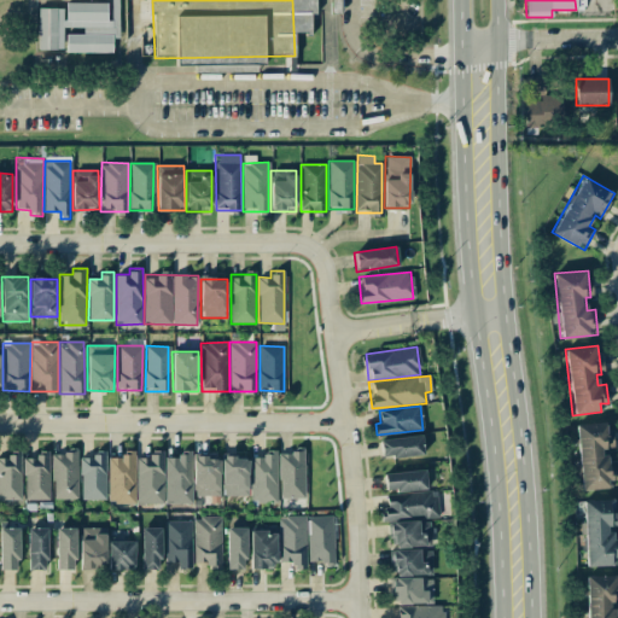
[(577,424),(581,490),(614,489),(613,462),(607,462),(607,449),(611,449),(610,423),(577,424)]
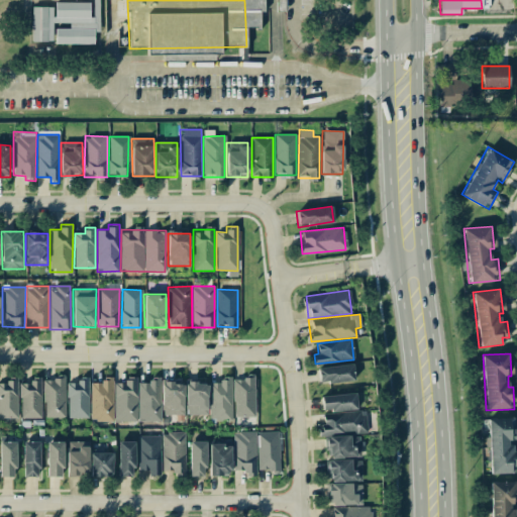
[(354,379),(351,364),(317,369),(319,384),(354,379)]
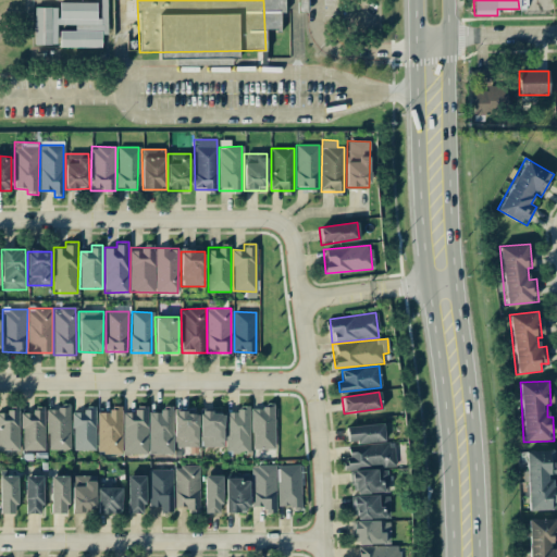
[(0,450),(20,450),(19,406),(9,407),(9,412),(0,411),(0,450)]
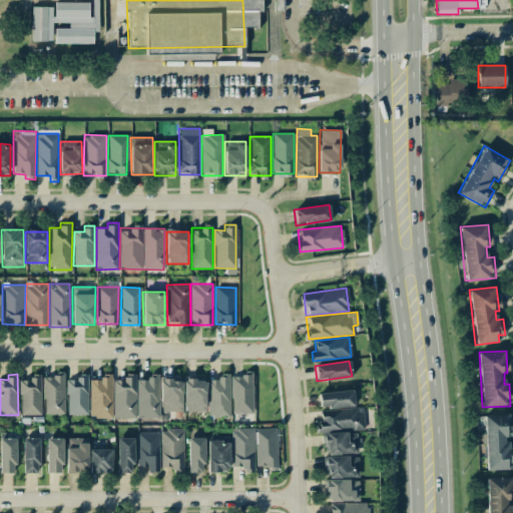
[(88,415),(87,374),(78,375),(78,379),(66,380),(67,415),(88,415)]
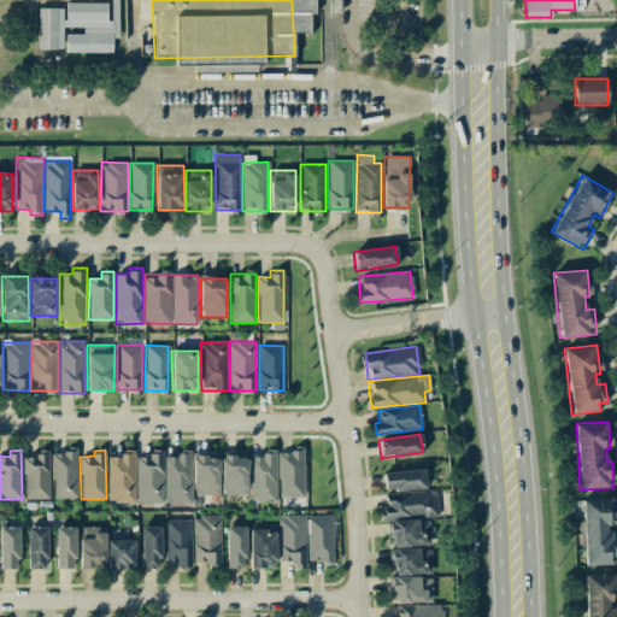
[(135,503),(135,450),(122,450),(122,456),(109,456),(107,501),(135,503)]
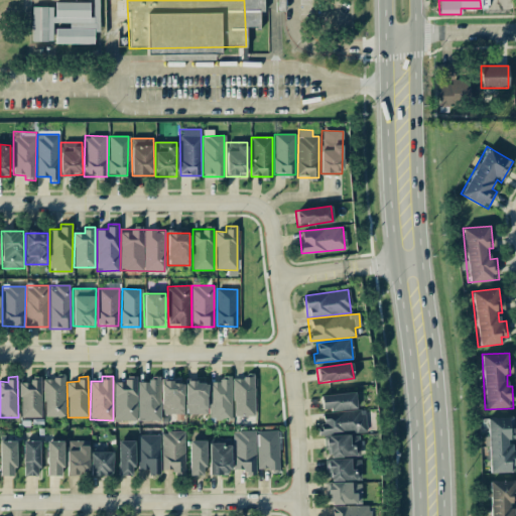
[(136,420),(137,376),(125,376),(125,383),(114,382),(114,420),(136,420)]
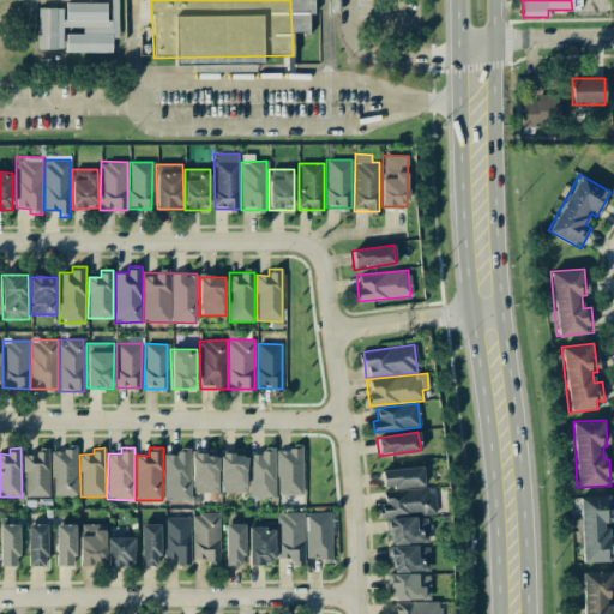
[(262,453),(247,453),(248,499),(276,499),(275,447),(262,447),(262,453)]
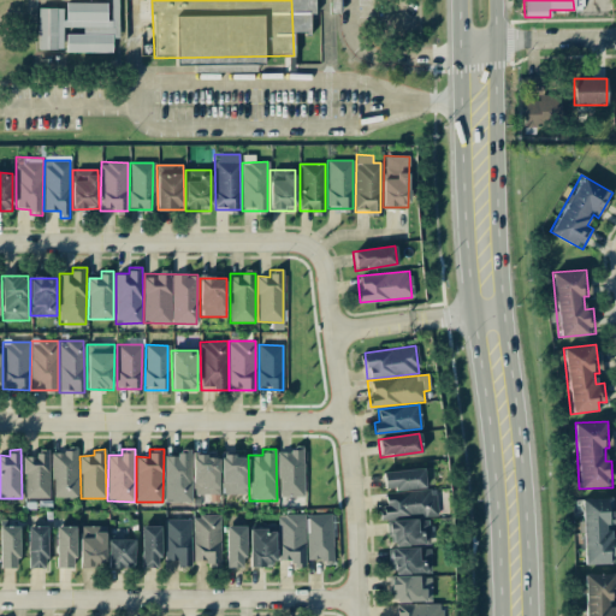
[(303,449),(277,450),(279,497),(304,496),(303,449)]
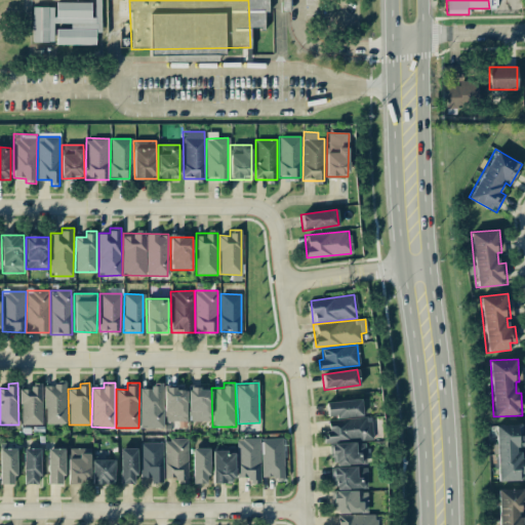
[(161,428),(162,384),(151,384),(151,389),(140,389),(139,428),(161,428)]
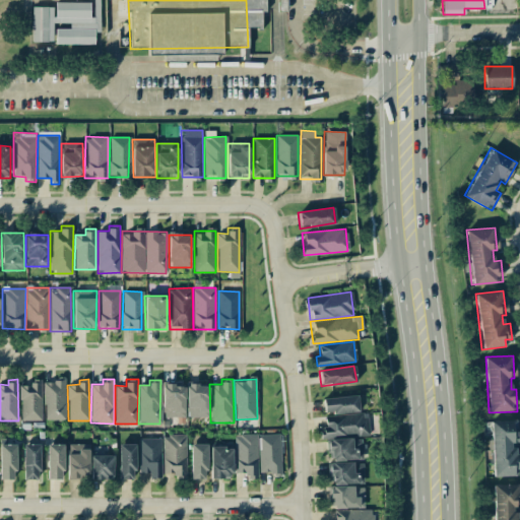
[(45,419),(66,419),(65,381),(44,381),(45,419)]
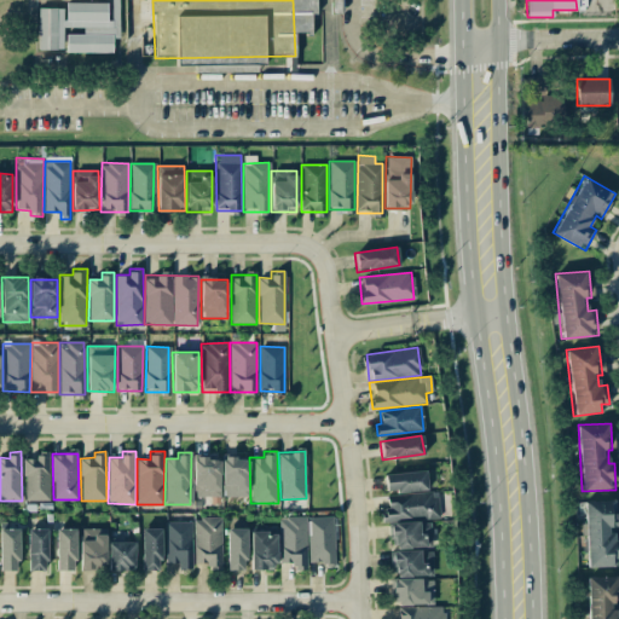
[(50,501),(50,455),(24,455),(24,499),(50,501)]
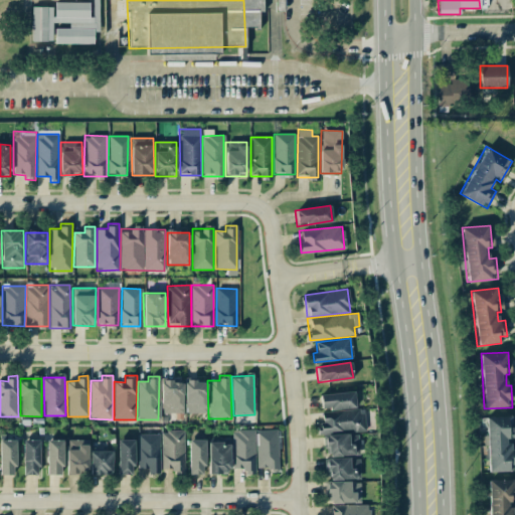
[(161,413),(183,412),(182,378),(160,379),(161,413)]
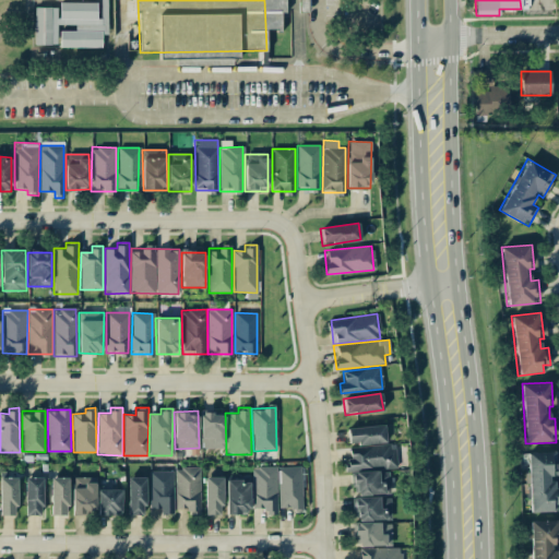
[(224,413),(200,414),(201,448),(224,448),(224,413)]
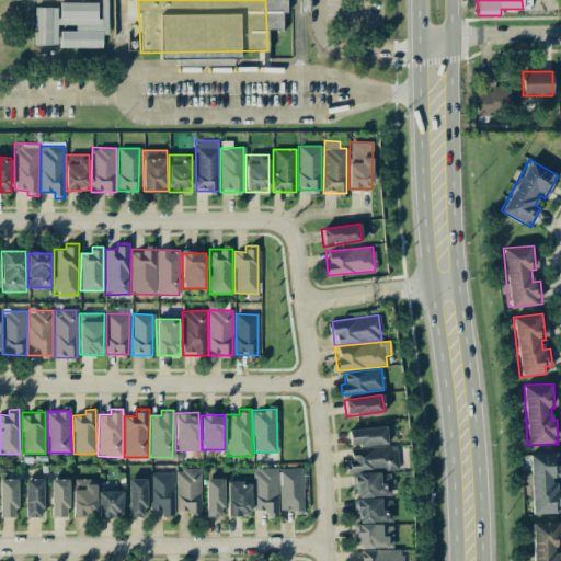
[(350,446),(387,445),(386,427),(348,430),(350,446)]
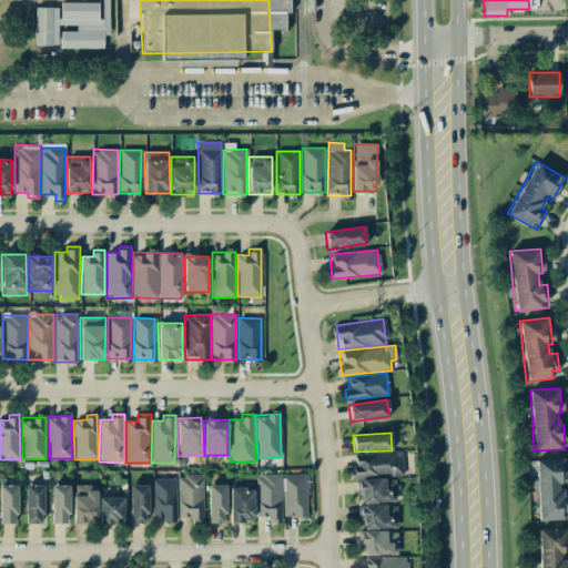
[(404,475),(402,453),(353,456),(354,478),(404,475)]
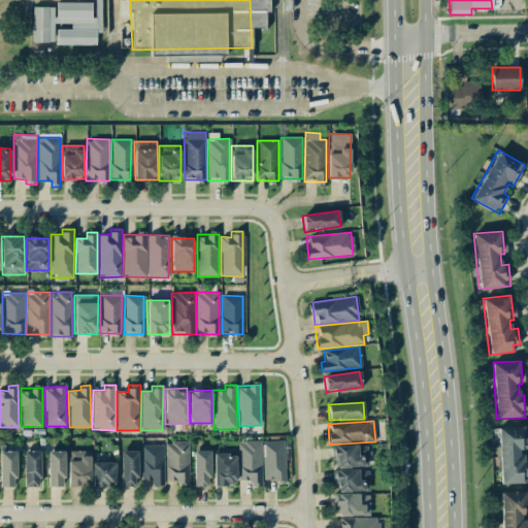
[(500,484),(525,483),(525,477),(527,476),(527,459),(524,460),(523,450),(527,450),(527,441),(527,426),(497,427),(500,484)]
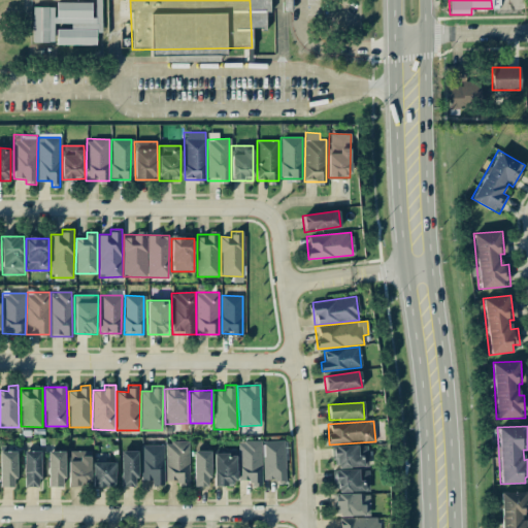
[(238,440),(238,481),(251,481),(251,486),(261,486),(261,440),(238,440)]
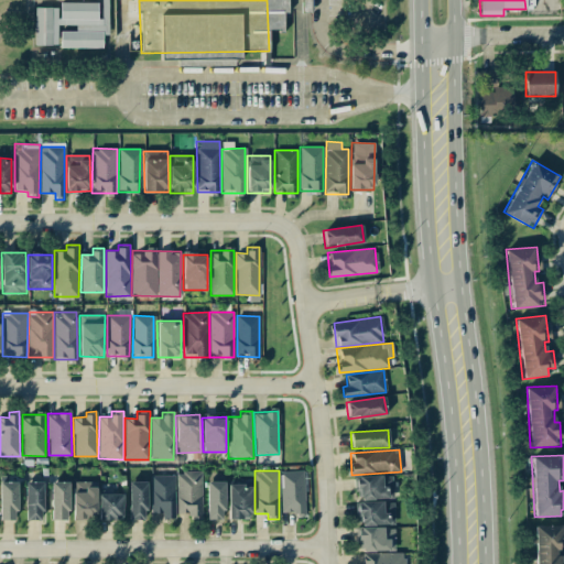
[(282,514),(305,513),(304,470),(280,472),(282,514)]
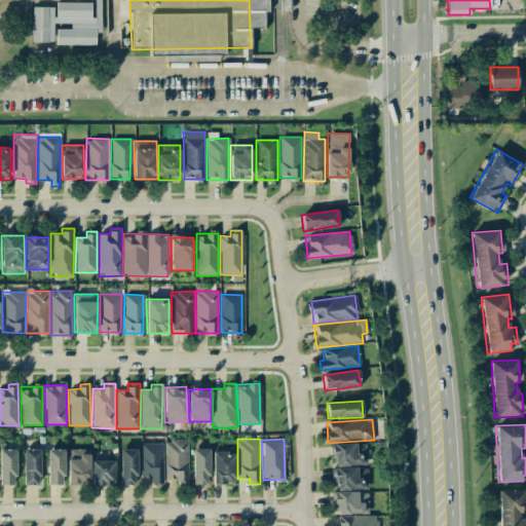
[(187,440),(164,440),(165,481),(188,480),(187,440)]
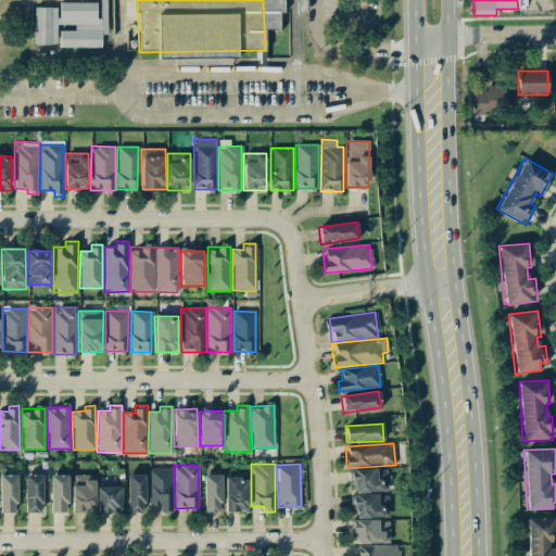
[(172,468),(149,469),(149,506),(160,506),(161,512),(173,512),(172,468)]
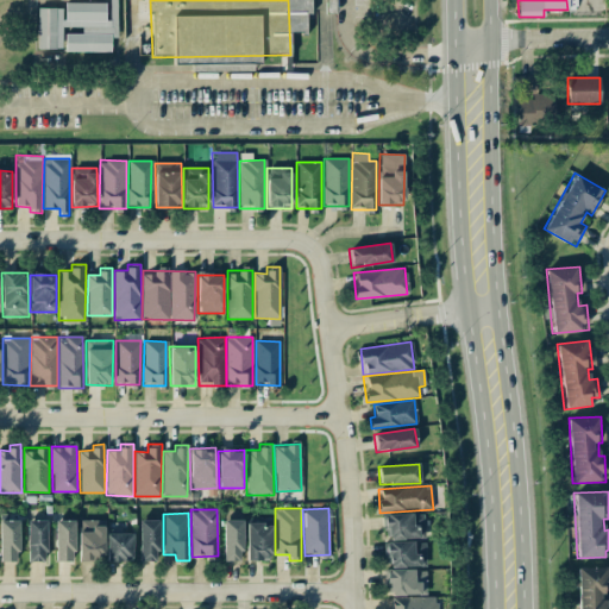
[(425,539),(424,514),(385,515),(387,540),(425,539)]
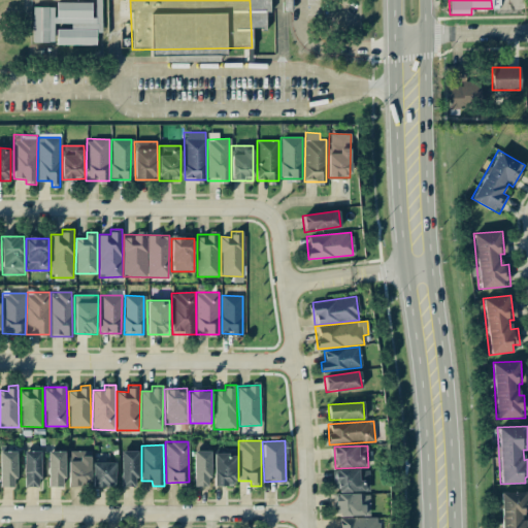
[(15,451),(0,451),(0,486),(17,487),(15,451)]
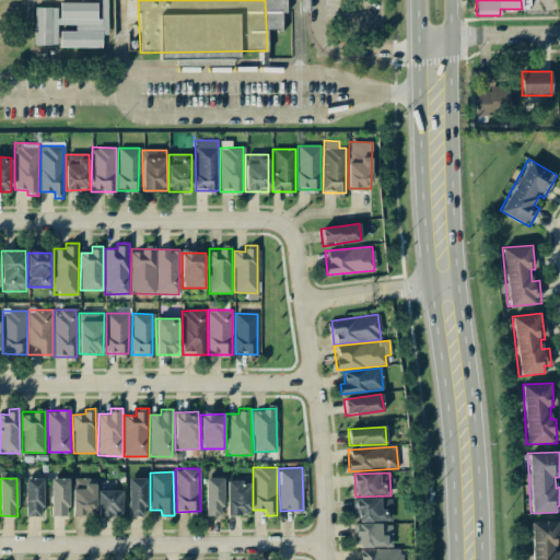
[(42,478),(24,478),(25,516),(43,516),(42,478)]
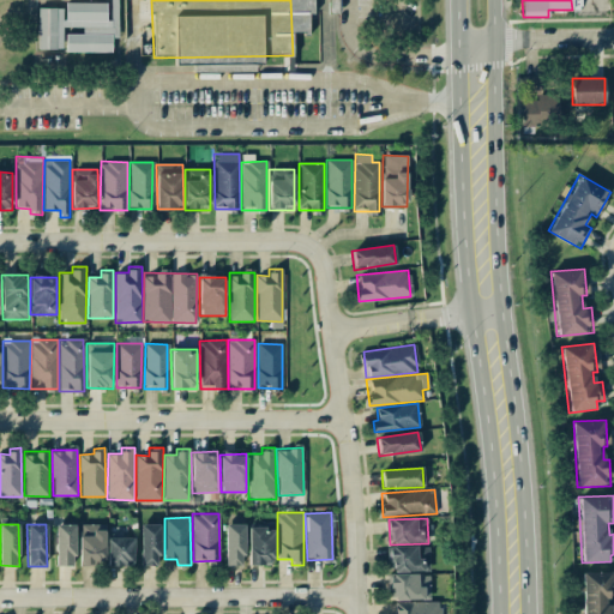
[(74,524),(55,524),(56,566),(74,566),(74,524)]
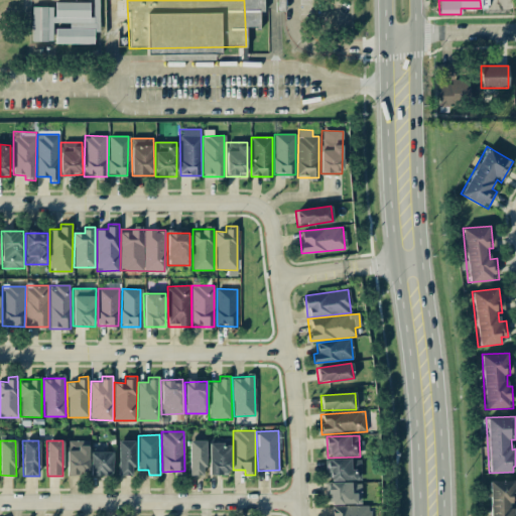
[(89,440),(67,440),(67,473),(88,473),(89,440)]
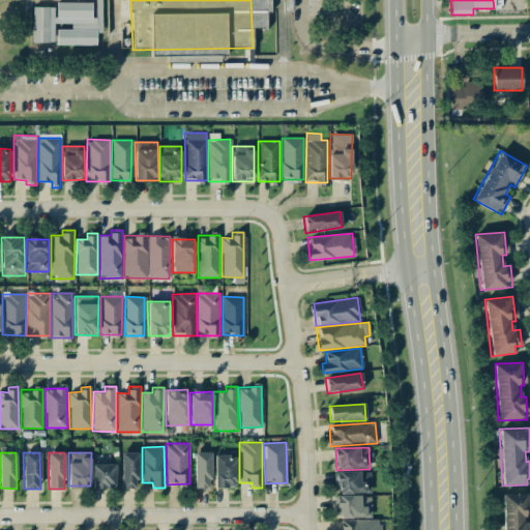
[(121,489),(138,489),(137,452),(121,452),(121,489)]
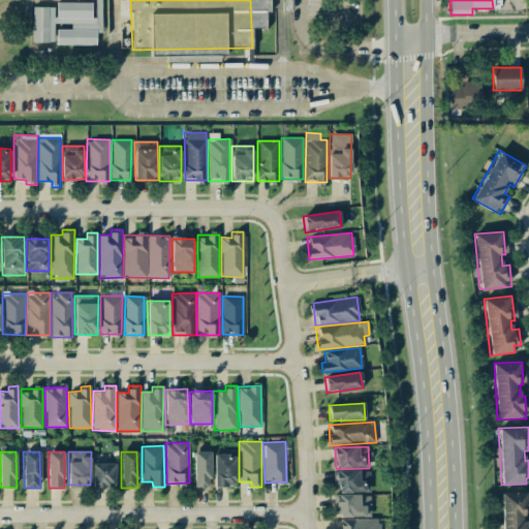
[(193,487),(210,488),(211,452),(194,452),(193,487)]
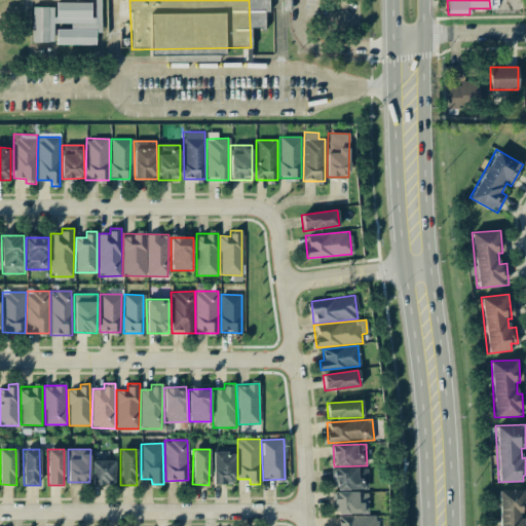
[(213,484),(235,484),(234,450),(213,450),(213,484)]
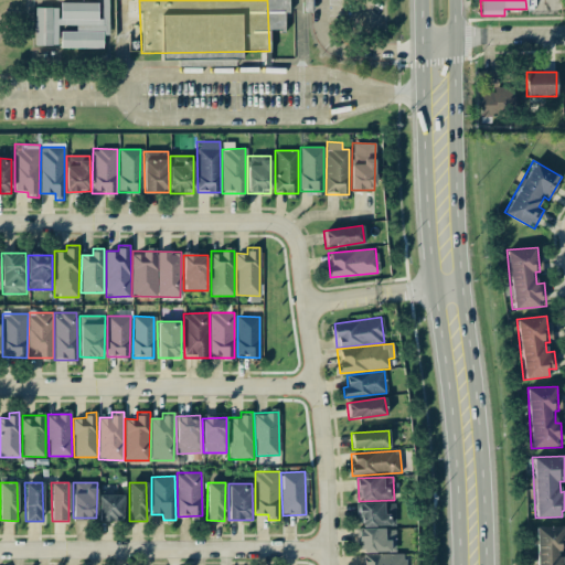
[(99,521),(123,521),(123,496),(99,494),(99,521)]
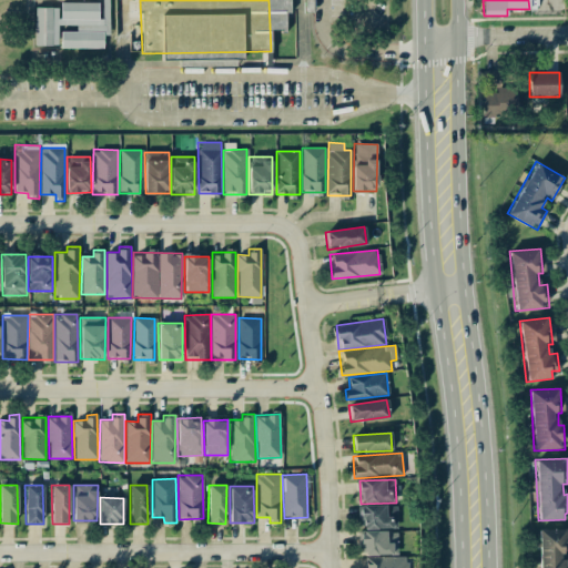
[(397,528),(396,505),(362,506),(362,529),(397,528)]
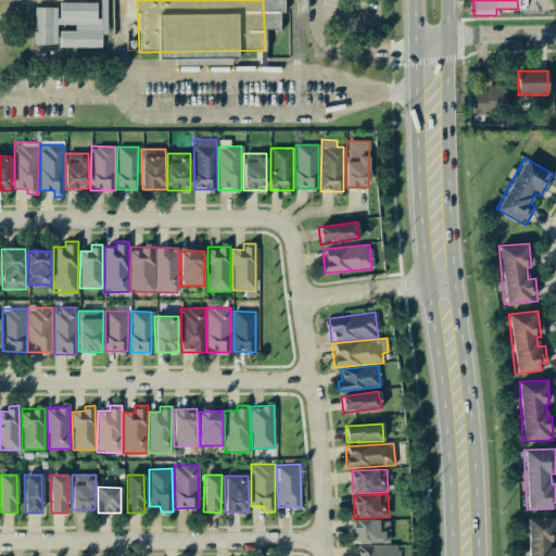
[(555,517),(527,518),(527,555),(555,555),(555,554),(554,554),(553,543),(555,542),(555,517)]
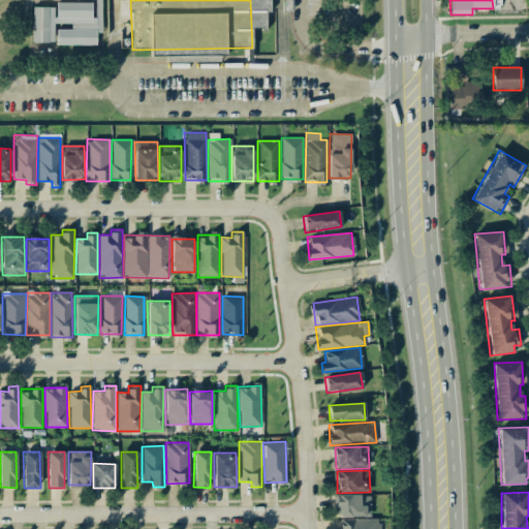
[(338,518),(370,517),(370,495),(337,495),(338,518)]
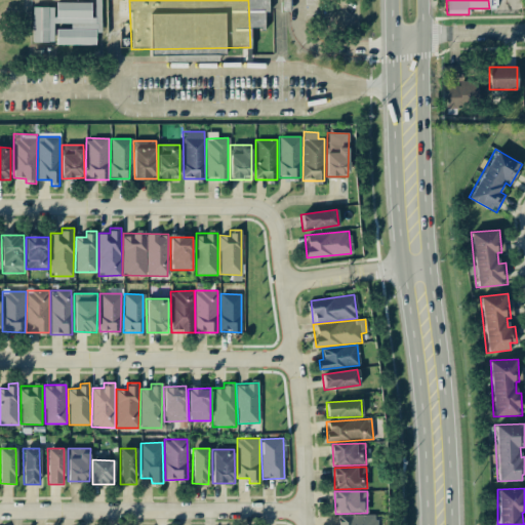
[(377,524),(377,514),(337,515),(337,524),(377,524)]
